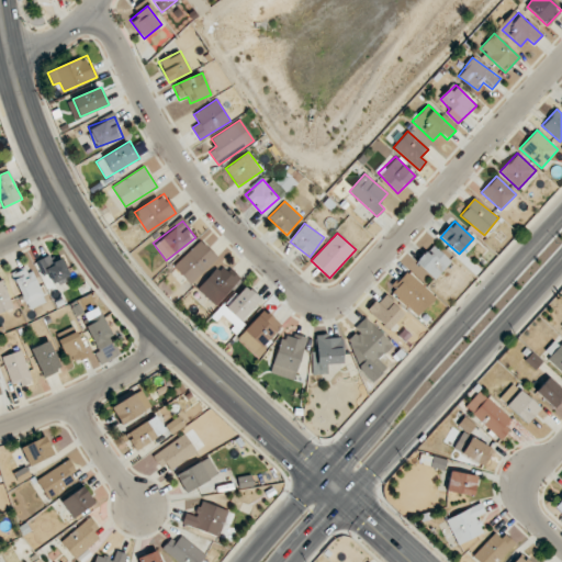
[(190,283),(217,258),(201,240),(173,266),(190,283)]
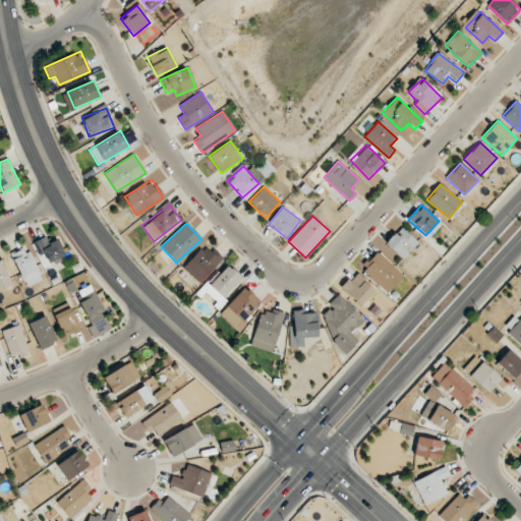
[(402,259),(418,243),(401,227),(386,243),(402,259)]
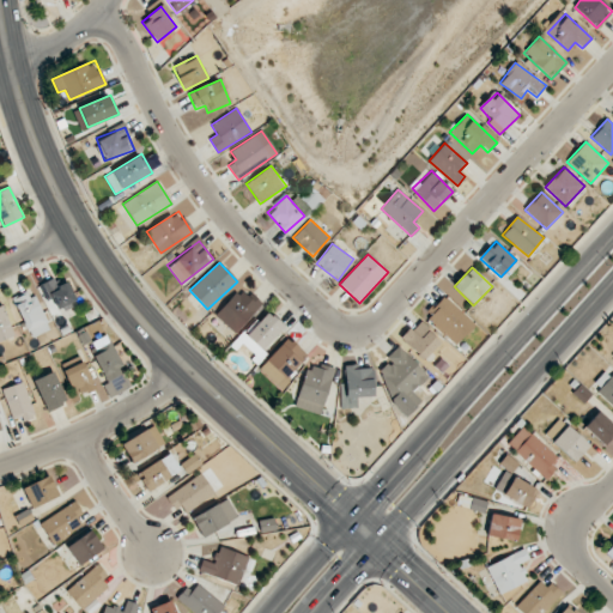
[(56,315),(78,303),(66,281),(58,286),(53,278),(40,285),(56,315)]
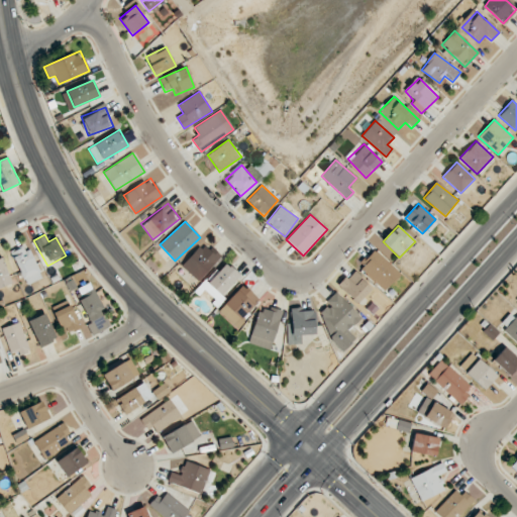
[(182,266),(198,281),(220,256),(205,241),(182,266)]
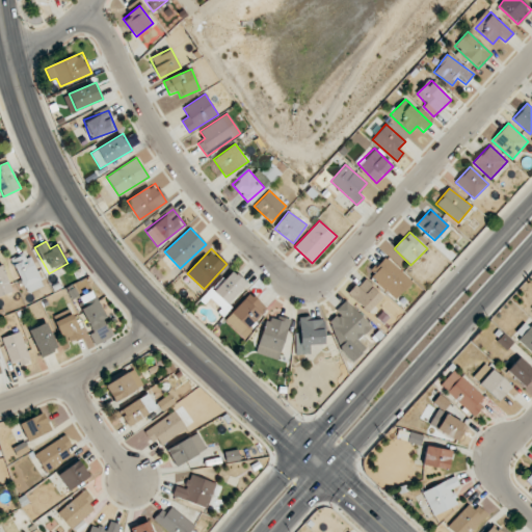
[(43,286),(28,251),(11,259),(26,293),(43,286)]
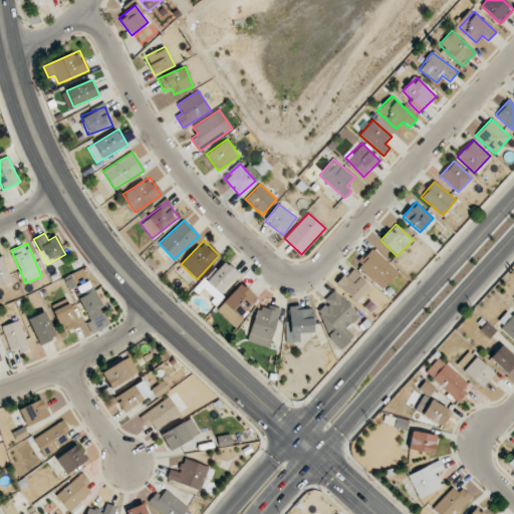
[(382,289),(399,272),(372,249),(356,266),(382,289)]
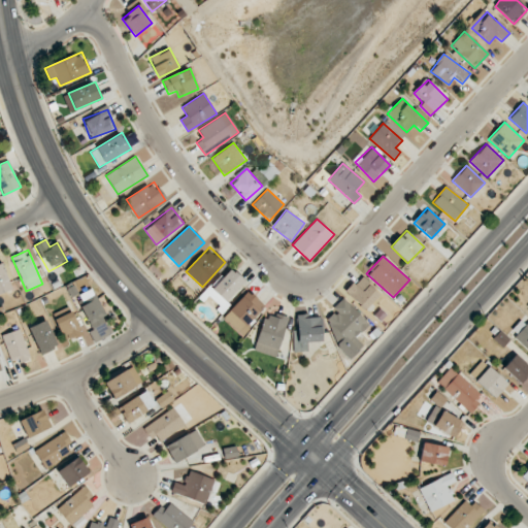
[(380,294),(361,275),(345,291),(365,309),(380,294)]
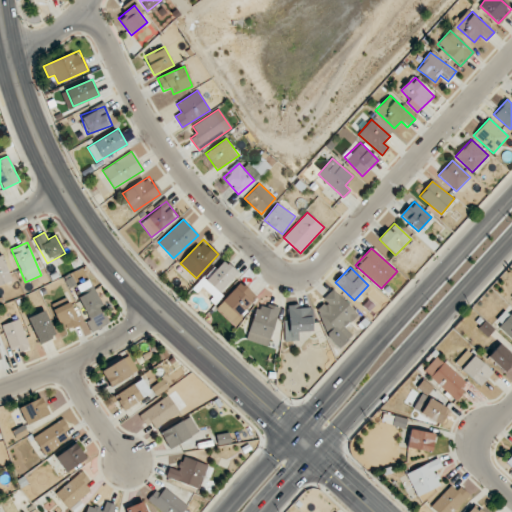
[(257,297),(241,282),(216,308),(232,323),(257,297)]
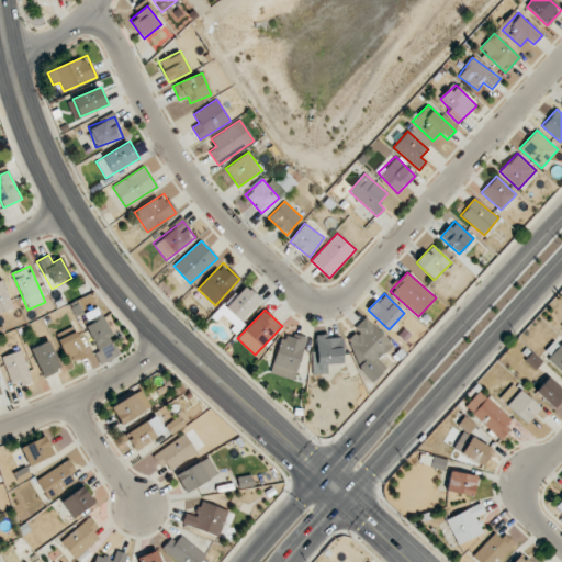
[(121,355),(102,316),(85,324),(98,352),(96,353),(100,363),(121,355)]
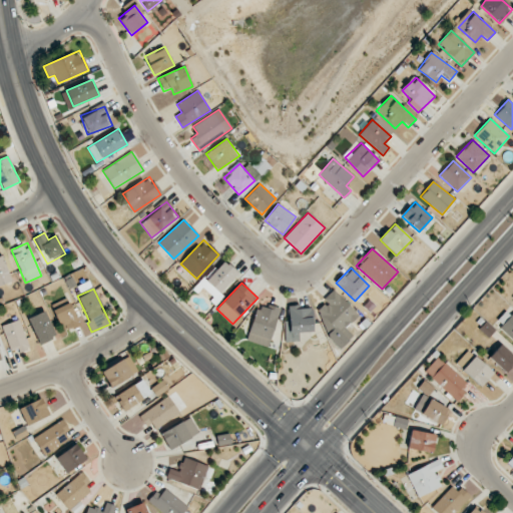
[(343,346),(353,336),(346,329),(359,315),(333,290),(324,300),(327,302),(313,317),(343,346)]
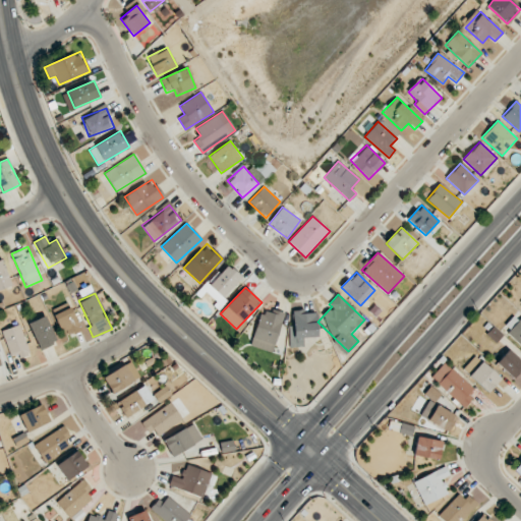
[(250,345),(272,353),(285,313),(264,306),(250,345)]
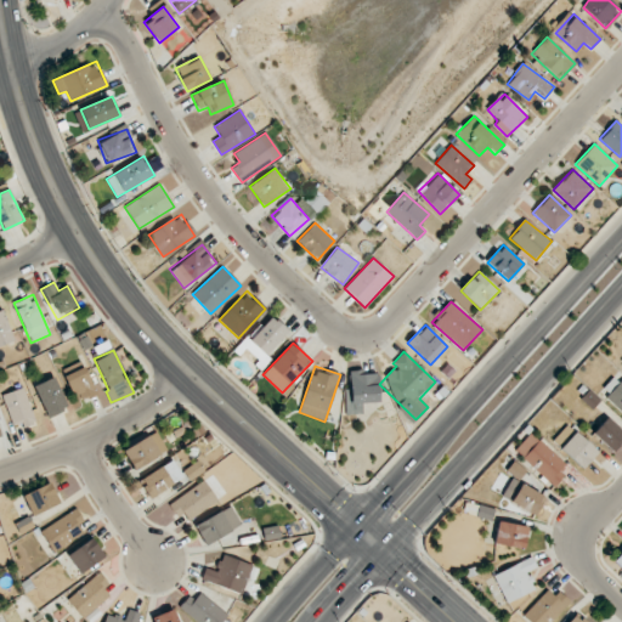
[(66,374),(74,401),(96,394),(86,367),(66,374)]
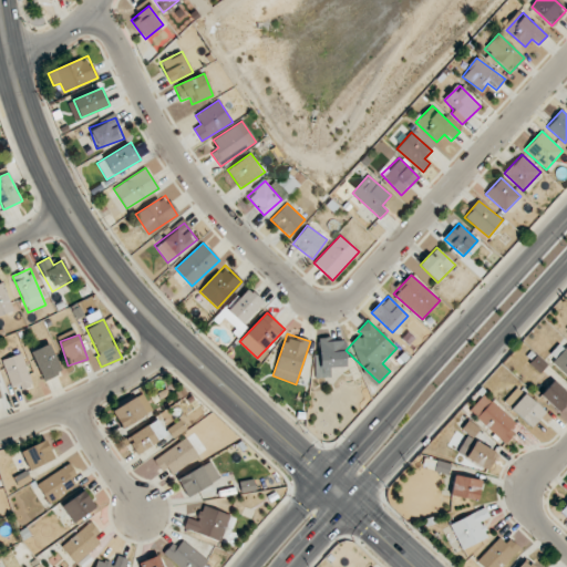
[(319,339),(319,353),(315,353),(316,378),(331,378),(331,368),(346,367),(344,338),(319,339)]
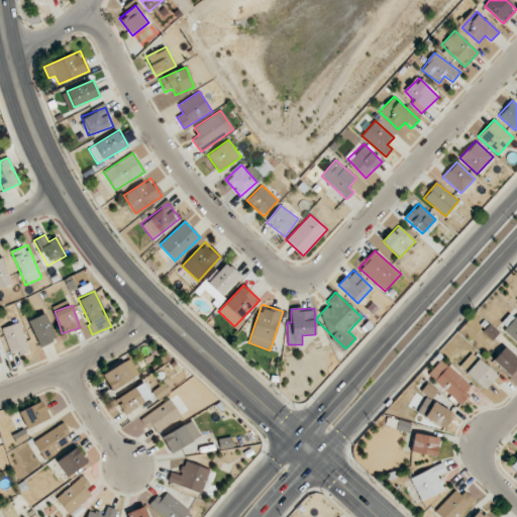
[(516,315),(512,311),(499,325),(516,341),(516,315)]
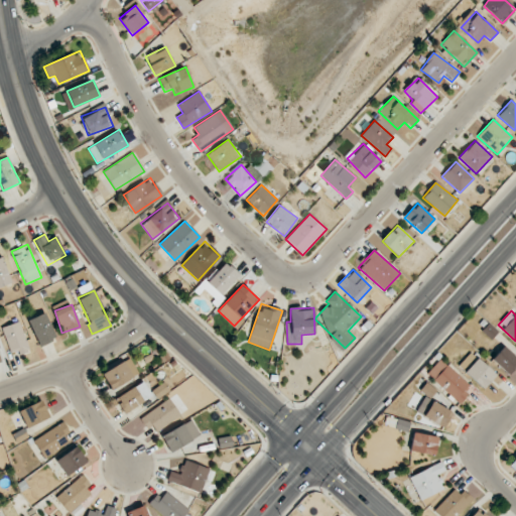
[(28,319),(39,346),(56,339),(45,312),(28,319)]
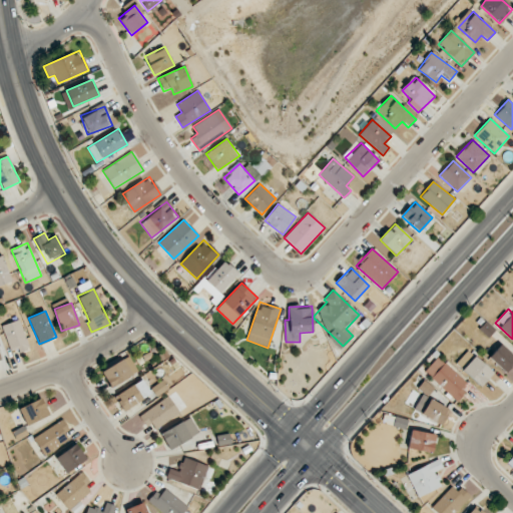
[(1,326),(11,351),(19,348),(20,352),(30,348),(19,320),(1,326)]
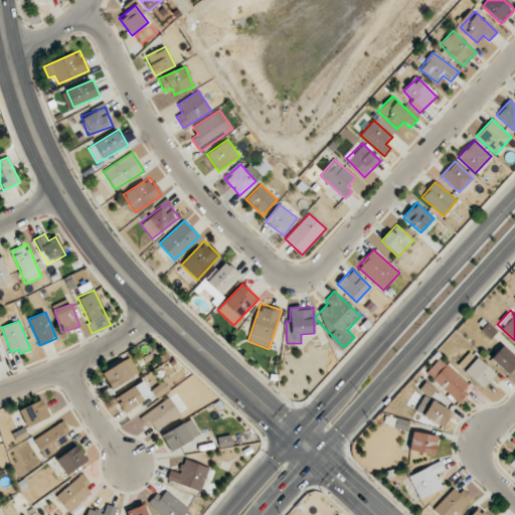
[(509,374),(514,365),(514,356),(501,346),(491,360),(509,374)]
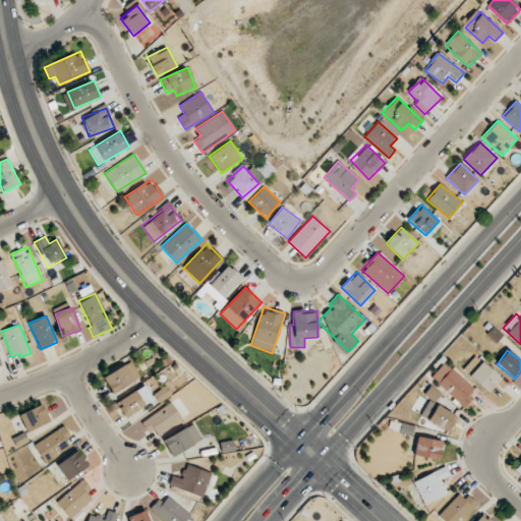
[(501,379),(476,356),(463,369),(487,393),(501,379)]
